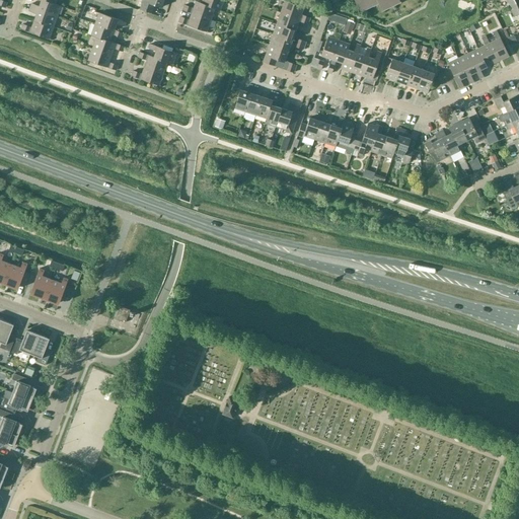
[(29,7),(56,16),(60,6),(55,4),(43,0),(41,0),(39,6),(30,3),(29,7)]
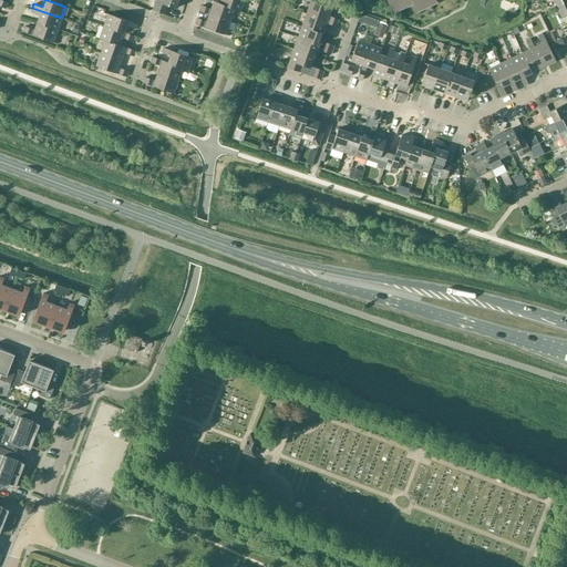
[(185,3),(185,0),(155,0),(153,10),(165,14),(167,6),(175,8),(178,1),(185,3)]
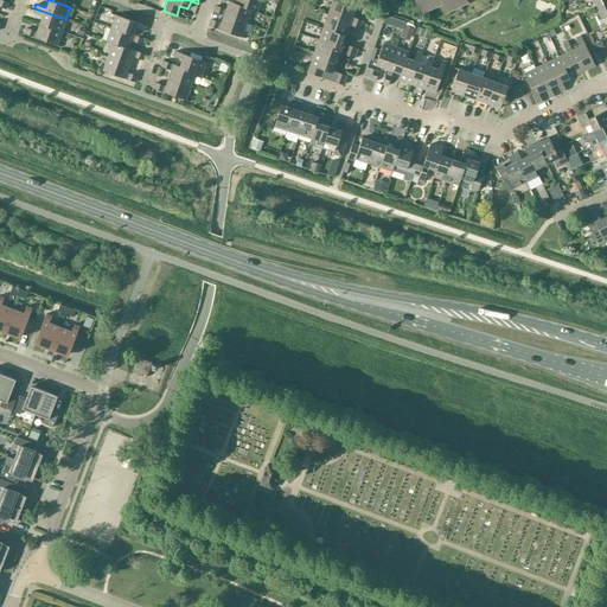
[(236,0),(235,4),(250,10),(256,12),(261,0),(236,0)]
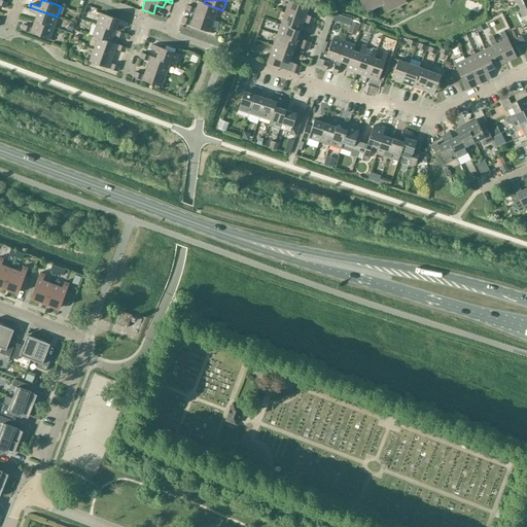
[(387,11),(406,2),(405,0),(337,0),(339,3),(344,0),(359,0),(365,12),(383,3),(387,11)]
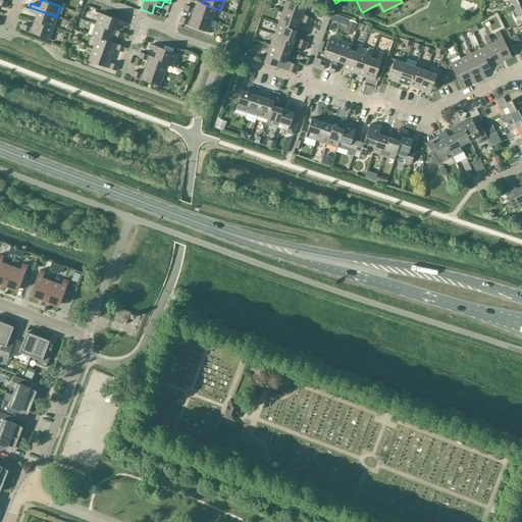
[(184,10),(192,13),(211,20),(215,8),(202,3),(197,1),(194,8),(185,5),(184,10)]
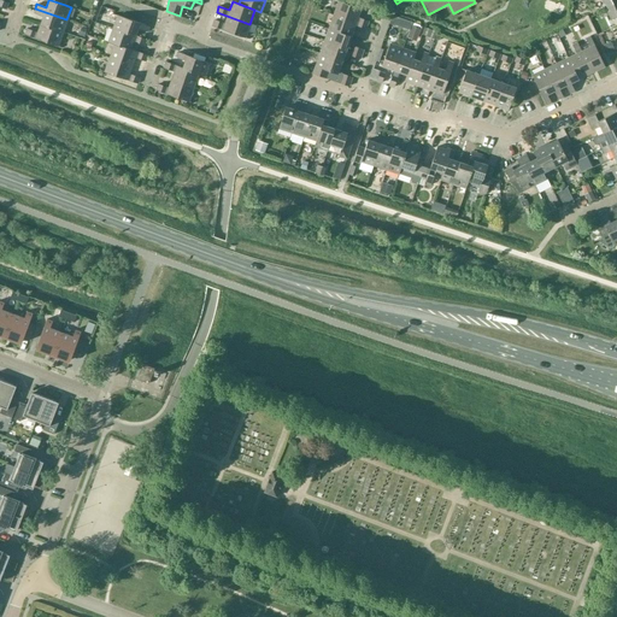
[(339,1),(333,16),(366,28),(368,22),(358,18),(360,9),(339,1)]
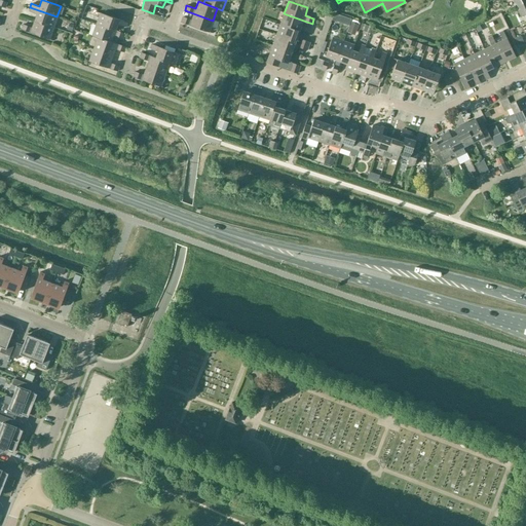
[(525,2),(516,7),(521,17),(525,14),(525,2)]
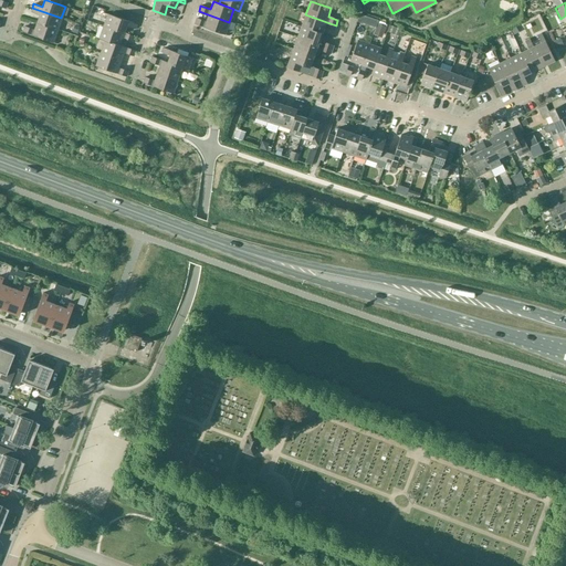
[(37,22),(58,30),(61,18),(32,8),(31,12),(40,14),(37,22)]
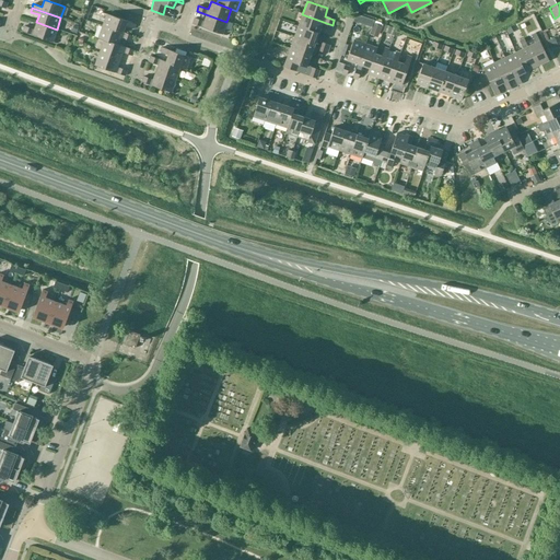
[(106,13),(102,25),(123,32),(125,25),(133,28),(135,24),(106,13)]
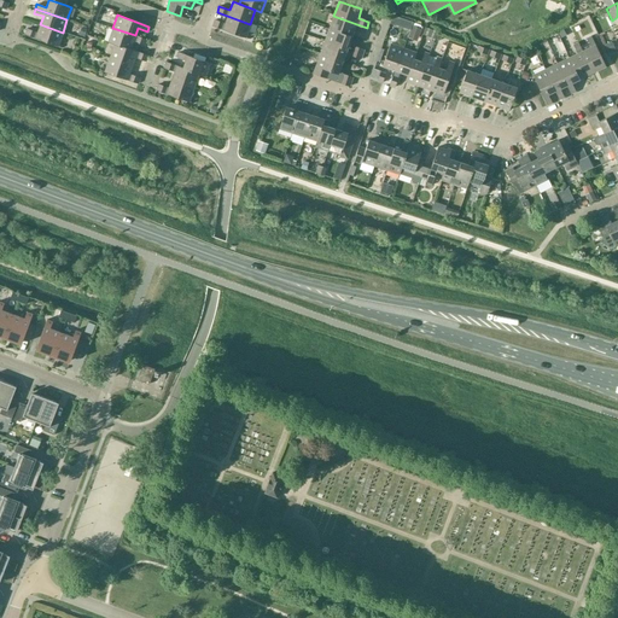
[(245,38),(250,24),(227,16),(225,24),(214,21),(213,25),(245,38)]
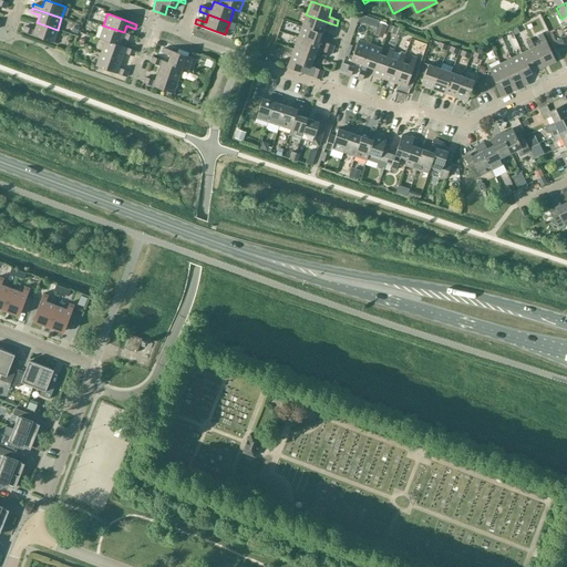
[(306,14),(301,28),(322,34),(325,26),(334,30),(337,26),(306,14)]
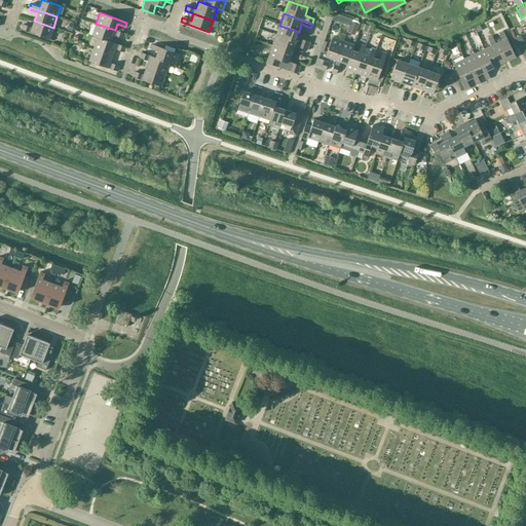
[(49,39),(53,28),(34,21),(32,28),(23,25),(21,29),(49,39)]
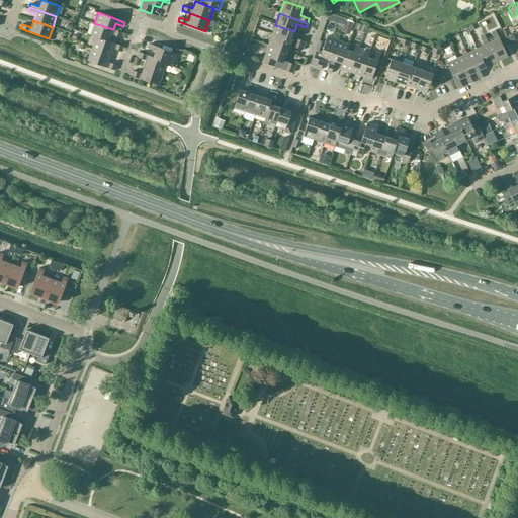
[(90,35),(96,37),(96,36),(109,41),(111,34),(120,37),(122,33),(113,29),(94,23),(90,35)]
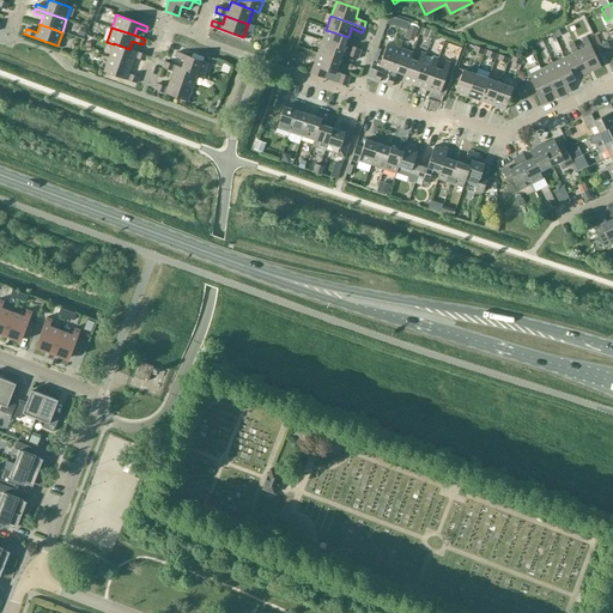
[(417,30),(407,28),(404,37),(413,41),(417,30)]
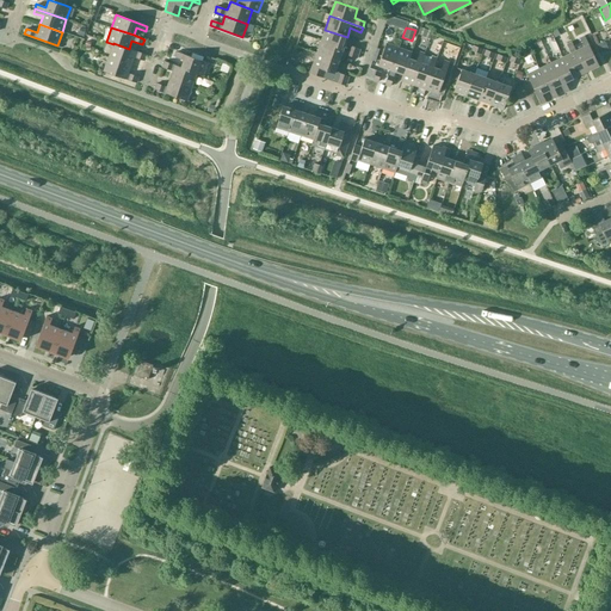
[(325,30),(320,44),(341,51),(347,37),(325,30)]
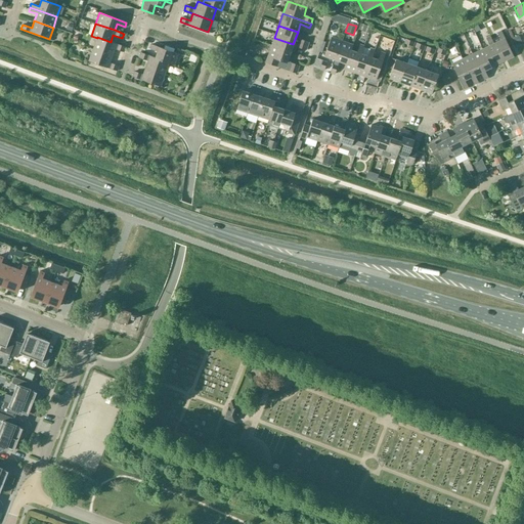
[(493,44),(501,62),(513,56),(500,31),(497,33),(500,40),(493,44)]
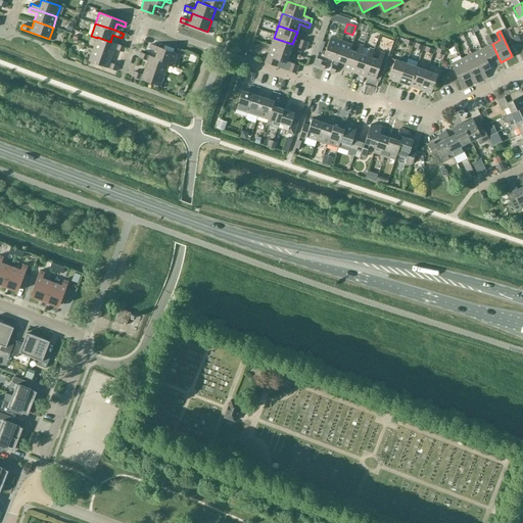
[(521,42),(517,35),(510,38),(514,46),(521,42)]
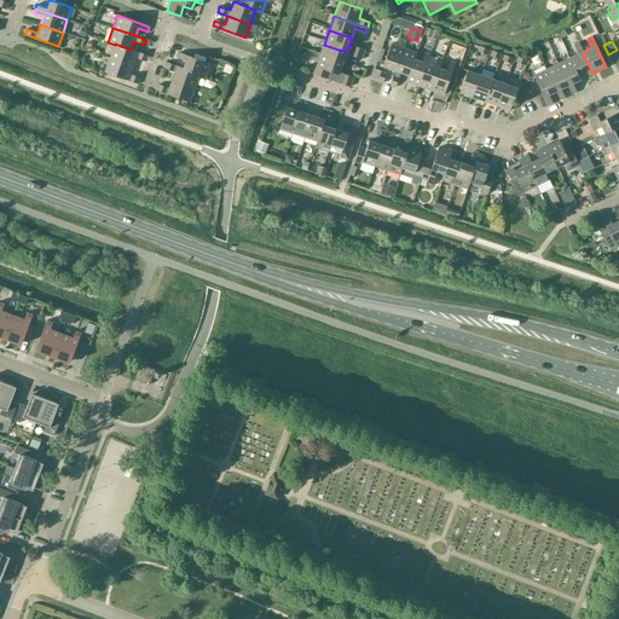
[(580,80),(593,74),(583,52),(578,42),(574,45),(578,55),(570,58),(580,80)]
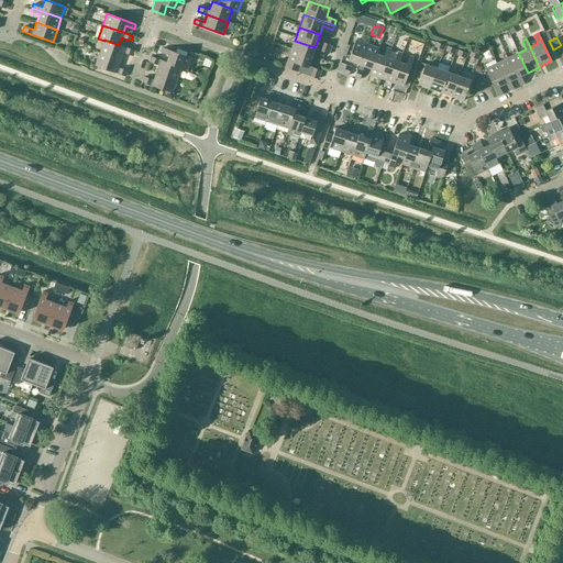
[(105,40),(105,41),(99,53),(120,59),(122,52),(132,56),(134,51),(119,45),(105,40)]
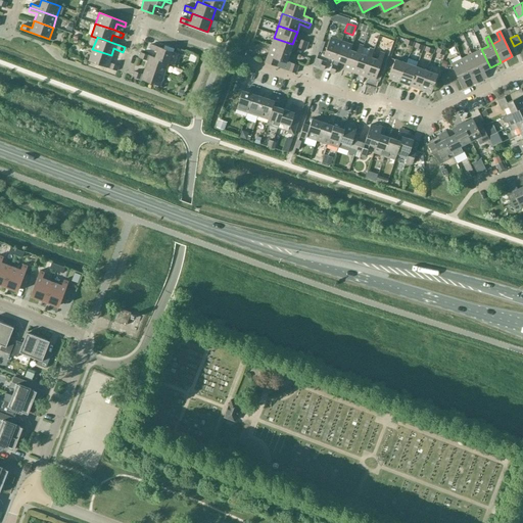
[(334,59),(341,41),(330,37),(324,56),(334,59)]
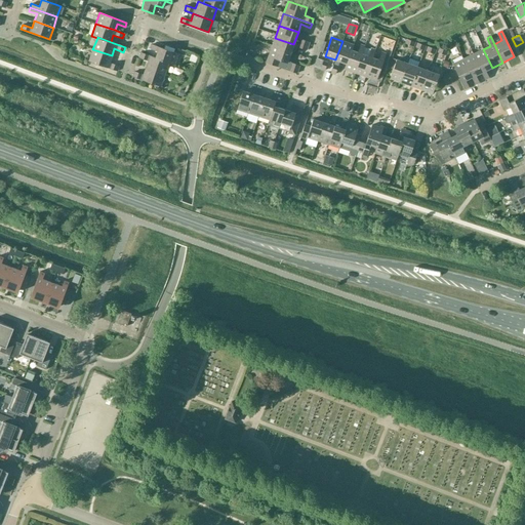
[(275,38),(270,50),(289,56),(293,44),(275,38)]
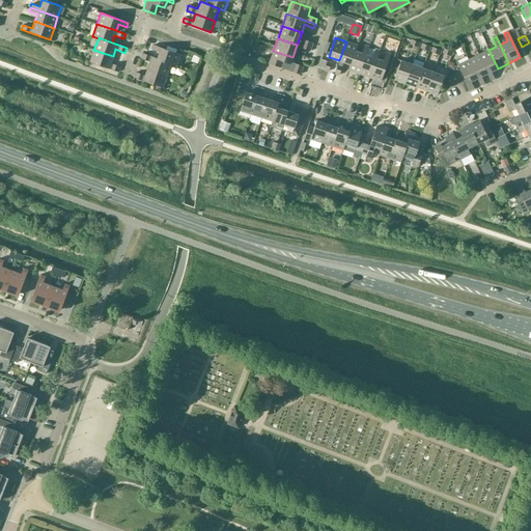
[(310,51),(312,43),(304,39),(302,48),(310,51)]
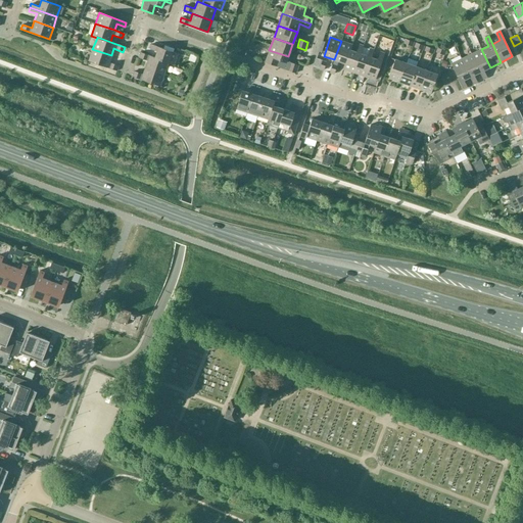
[(349,50),(351,45),(341,41),(334,59),(344,63),(349,50)]
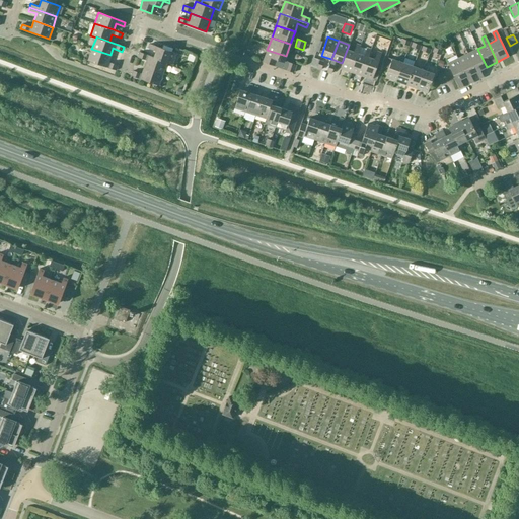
[(166,62),(172,64),(176,54),(149,44),(148,48),(155,51),(153,57),(166,62)]
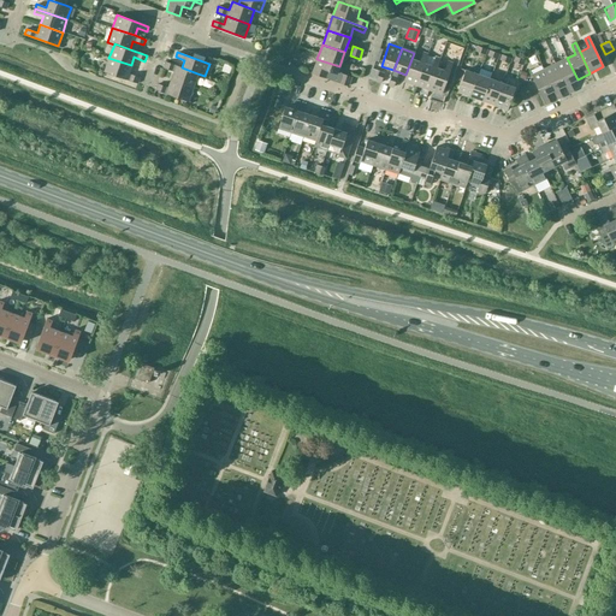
[(420,61),(412,59),(406,75),(403,81),(416,86),(424,64),(427,54),(422,53),(420,61)]
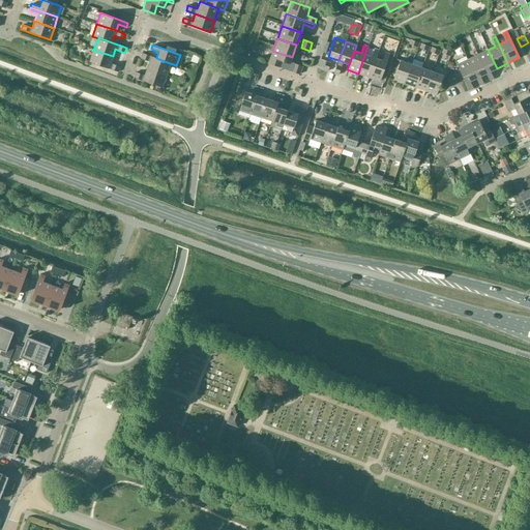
[(358,74),(369,78),(375,58),(376,58),(378,51),(375,49),(372,57),(364,55),(358,74)]
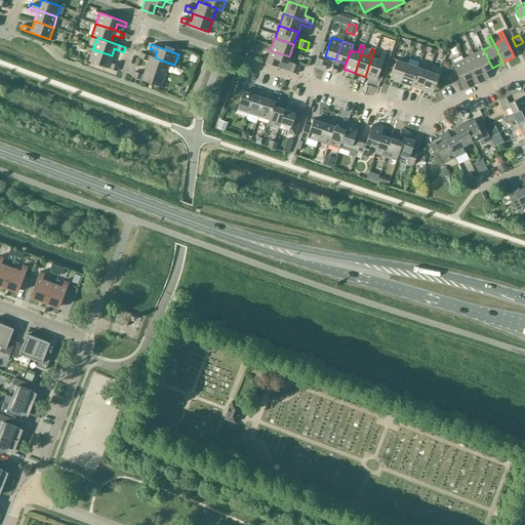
[(112,55),(92,49),(88,61),(117,71),(118,66),(110,63),(112,55)]
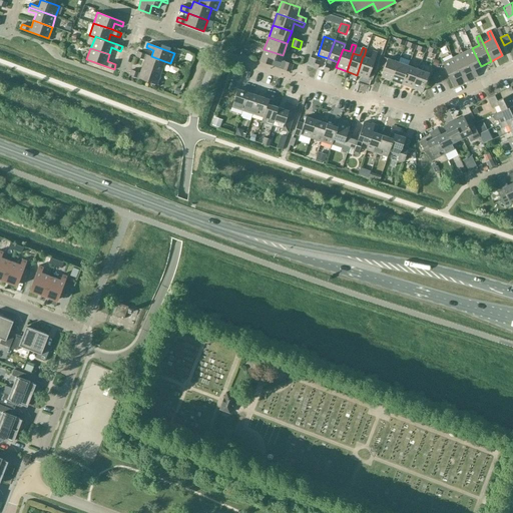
[(472,48),(462,53),(470,71),(474,78),(478,76),(474,69),(481,66),(472,48)]
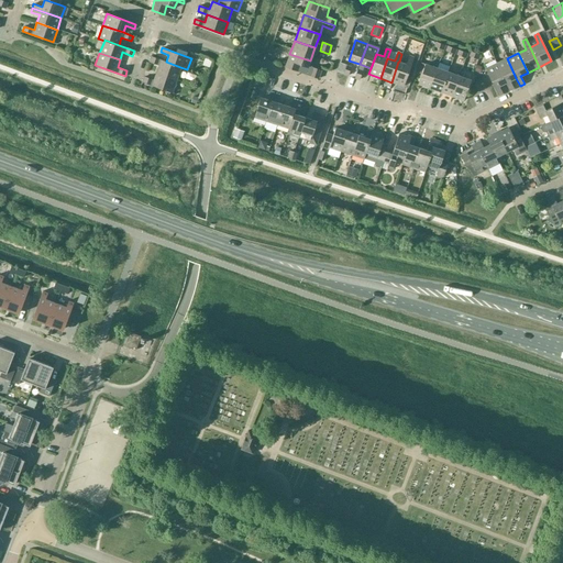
[(310,61),(289,54),(285,67),(318,79),(321,70),(308,66),(310,61)]
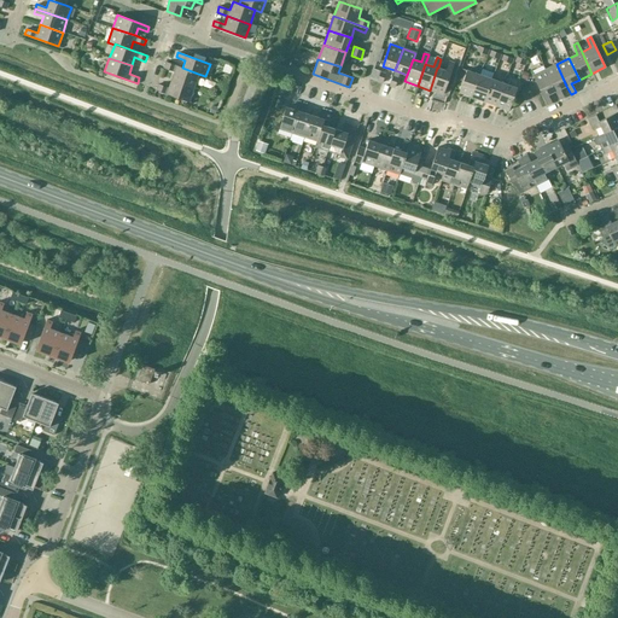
[(193,88),(198,74),(182,68),(165,62),(163,68),(174,71),(172,80),(193,88)]
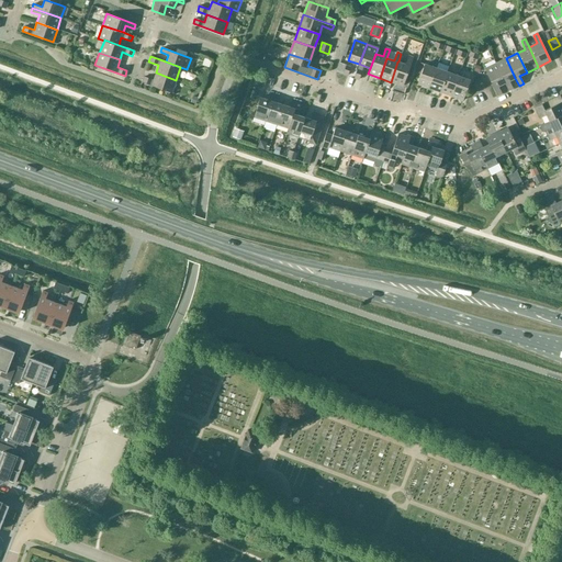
[(397,62),(391,82),(402,86),(406,76),(412,77),(416,63),(412,60),(413,57),(408,56),(405,65),(398,62),(397,62)]
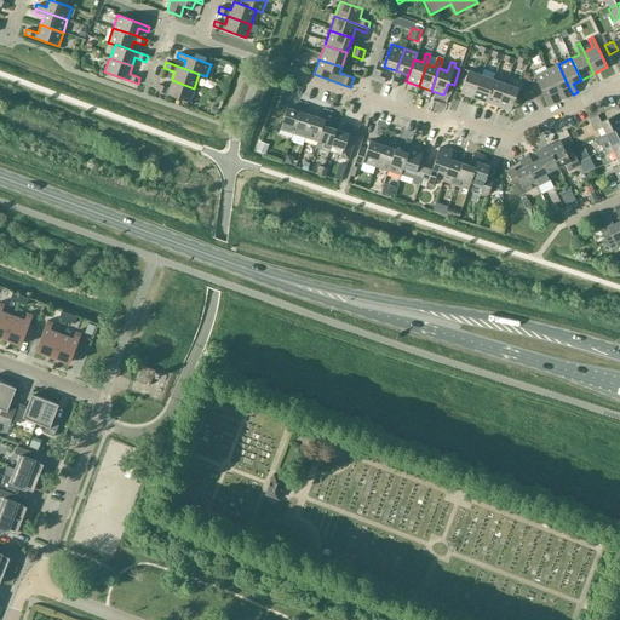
[(558,64),(546,70),(557,91),(561,101),(566,98),(561,90),(568,86),(558,64)]
